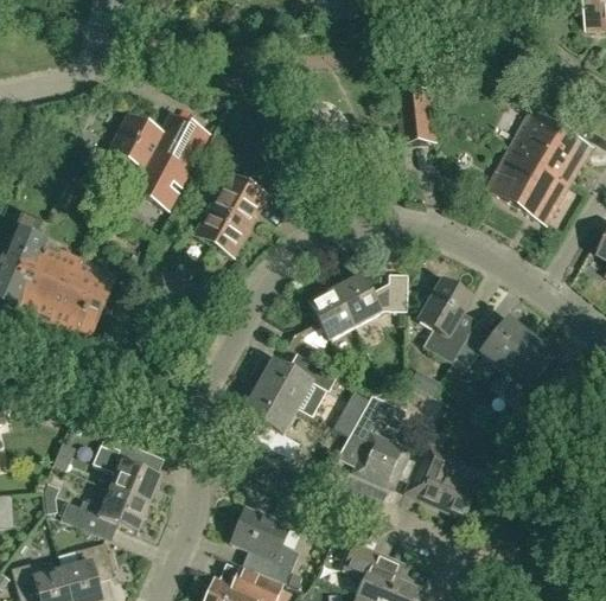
[(586,0),(587,27),(605,26),(605,0),(586,0)]
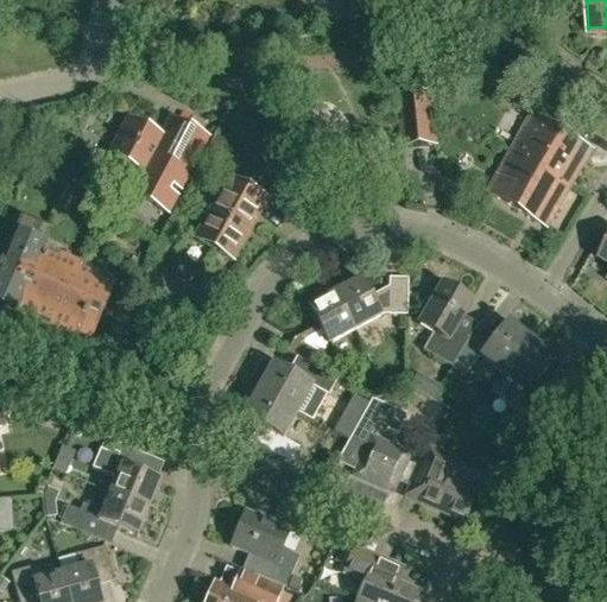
[(489,55),(487,62),(509,73),(510,70),(511,68),(512,65),(494,56),(489,55)]
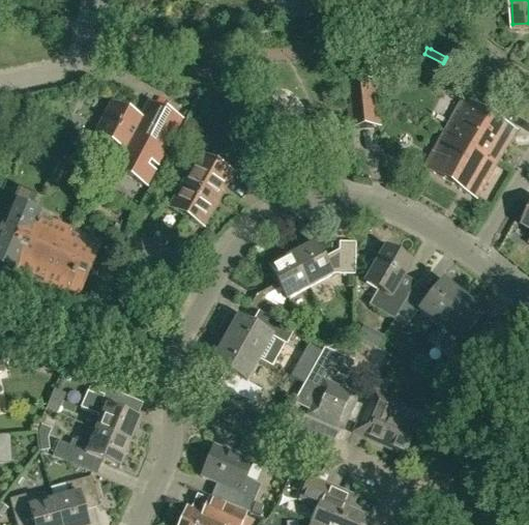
[(353,100),(378,100),(376,77),(351,78),(353,100)]
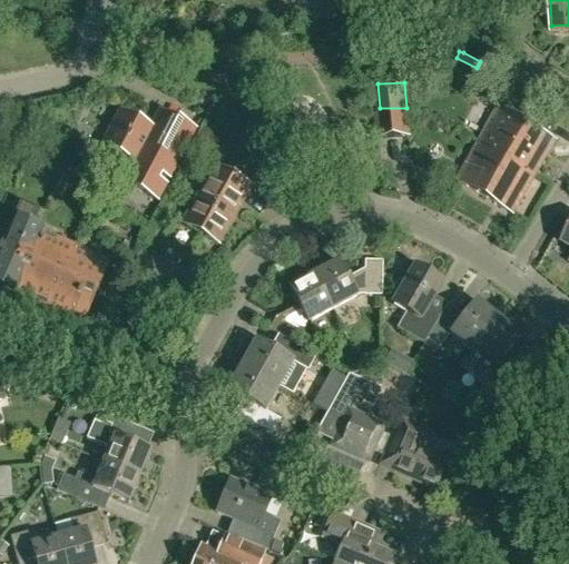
[(481,138),(536,170),(556,136),(501,102),(481,138)]
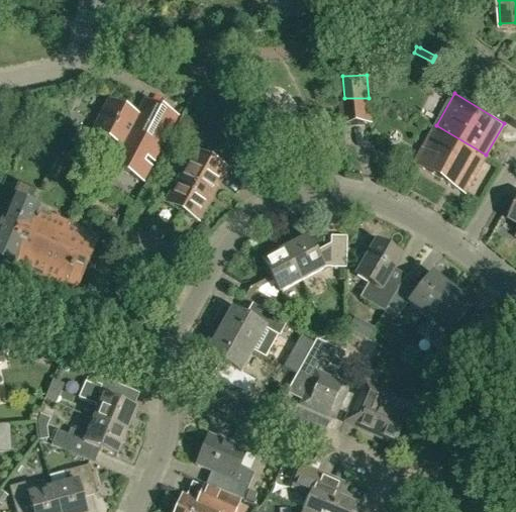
[(113,161),(142,177),(176,113),(146,97),(138,112),(110,97),(94,127),(123,142),(113,161)]
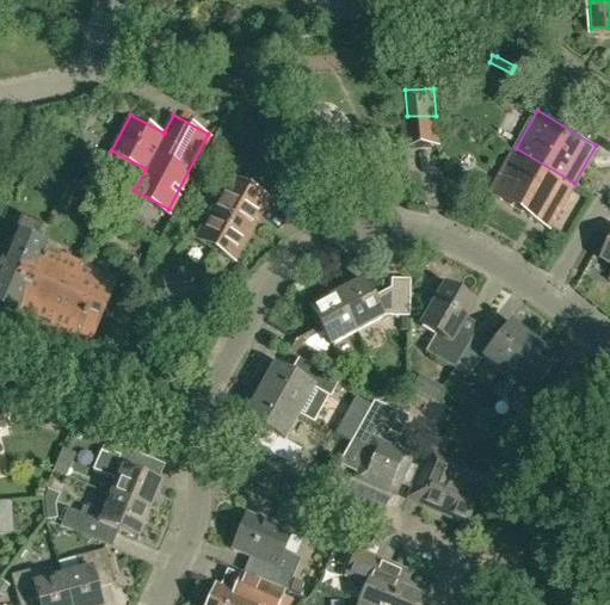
[(436,116),(407,116),(410,142),(438,141),(436,116)]
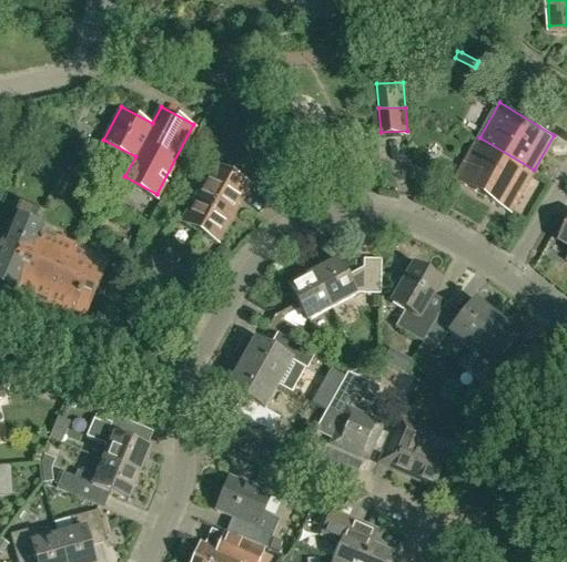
[(512,208),(534,170),(479,138),(457,176),(512,208)]
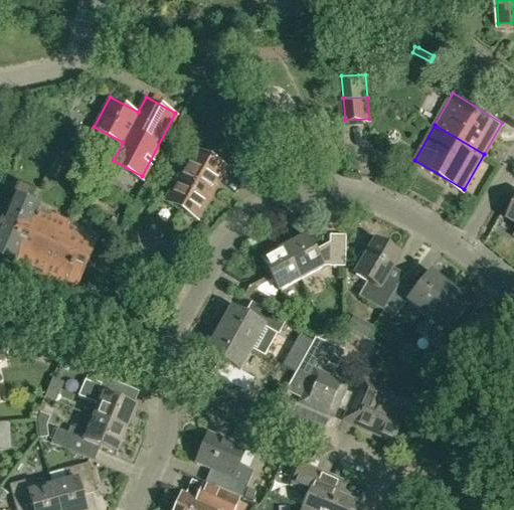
[(194,147),(166,198),(197,216),(226,164),(194,147)]
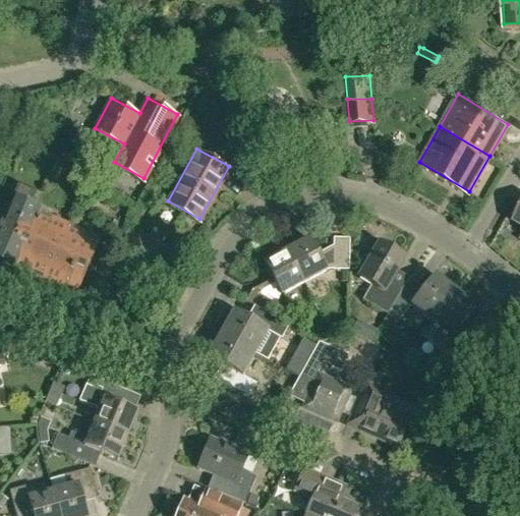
[(101,234),(29,203),(36,187),(19,181),(0,225),(0,258),(75,291),(101,234)]
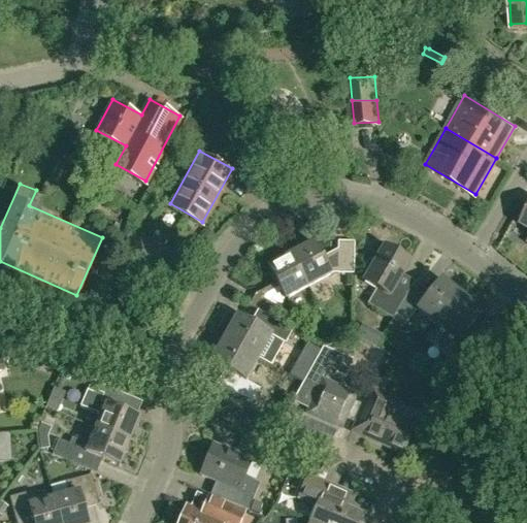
[(135,228),(124,250),(172,275),(185,254),(135,228)]
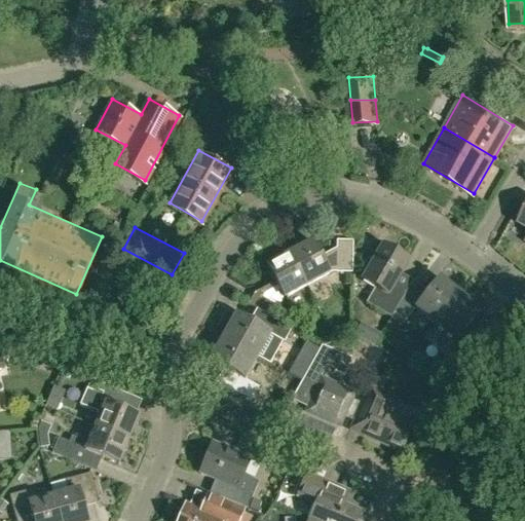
[(295,259),(307,282),(333,268),(346,269),(352,269),(353,237),(337,236),(337,251),(324,258),(312,236),(295,246),(290,249),(295,259)]
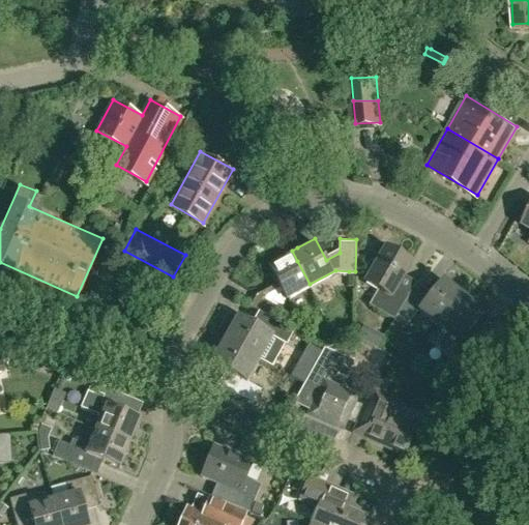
[(389,325),(394,317),(410,290),(398,283),(411,259),(386,244),(365,280),(378,287),(370,301),(387,312),(382,321),(389,325)]
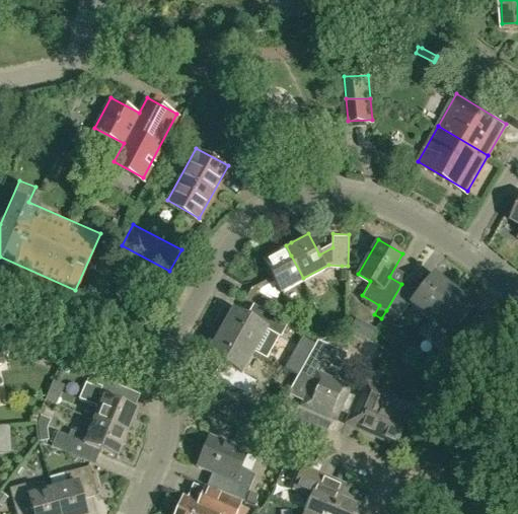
[(285,288),(291,285),(303,278),(291,255),(286,245),(264,258),(272,274),(275,279),(257,288),(251,285),(245,296),(263,306),(270,310),(277,298),(281,290),(285,288)]
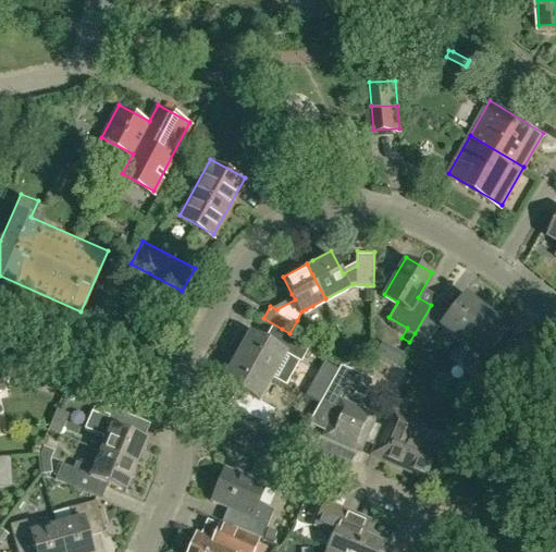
[(461,340),(487,308),(466,291),(448,311),(434,299),(431,305),(415,333),(425,341),(440,323),(461,340)]
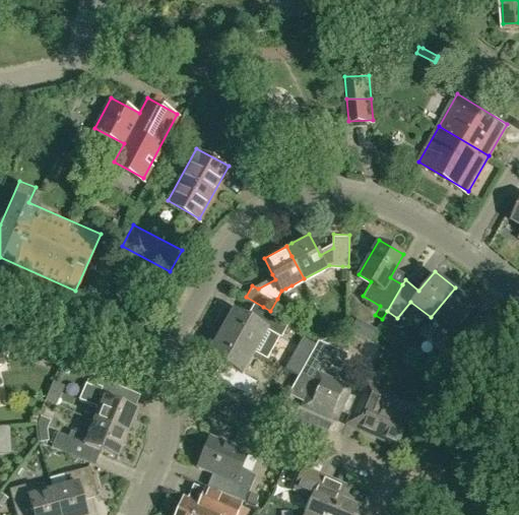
[(475,304),(456,288),(455,287),(431,317),(451,333),(441,346),(452,356),(470,332),(459,323),(475,304)]
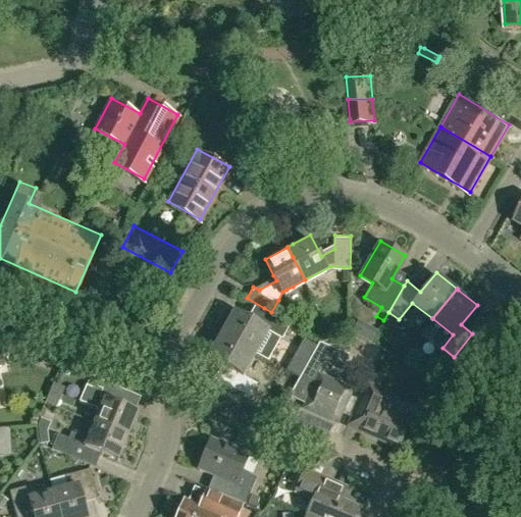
[(290,322),(271,312),(264,308),(257,320),(235,308),(222,331),(256,350),(268,357),(281,334),(282,335),(290,322)]
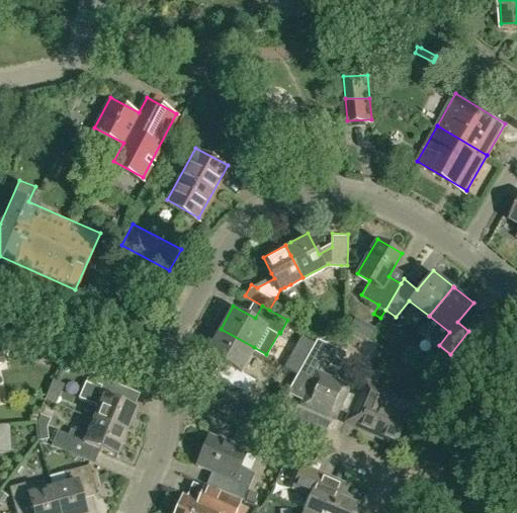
[(242,369),(254,347),(221,329),(207,351),(230,363),(222,378),(249,390),(255,377),(242,369)]
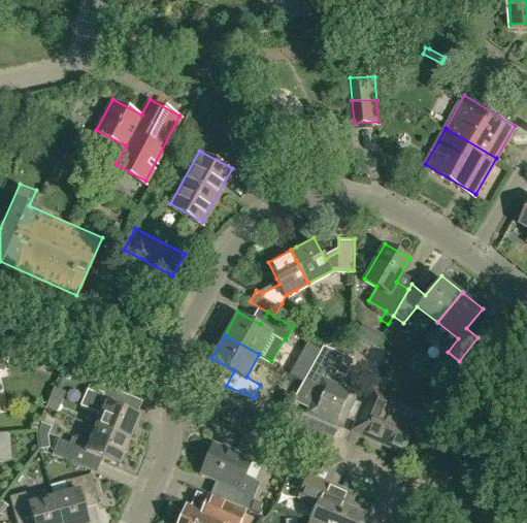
[(13,349),(23,346),(25,345),(14,340),(11,340),(1,341),(2,350),(13,349)]
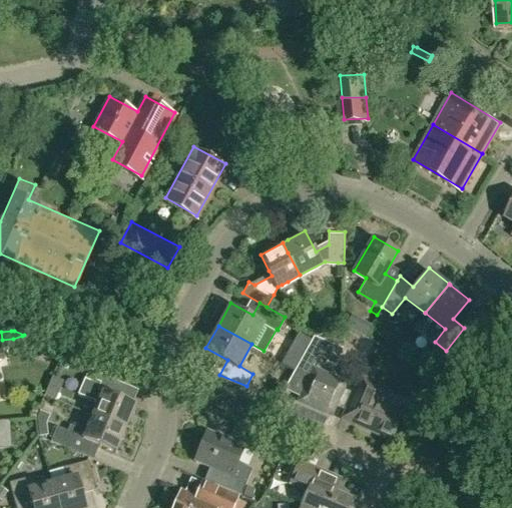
[(285,387),(288,389),(303,395),(302,397),(332,410),(345,380),(309,365),(308,362),(313,351),(316,351),(326,355),(327,359),(337,363),(344,346),(315,333),(285,387)]
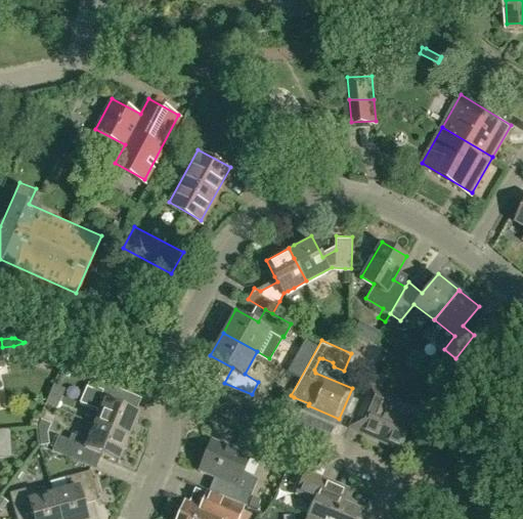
[(94,421),(129,435),(138,412),(117,402),(123,387),(91,373),(80,399),(99,408),(94,421)]
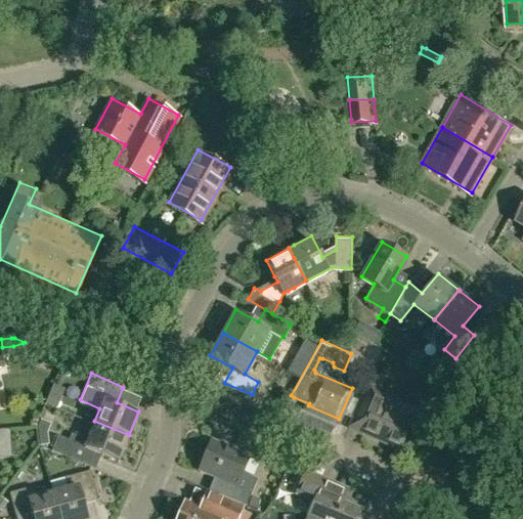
[(368,382),(357,405),(371,412),(363,430),(400,446),(411,420),(389,409),(396,394),(368,382)]
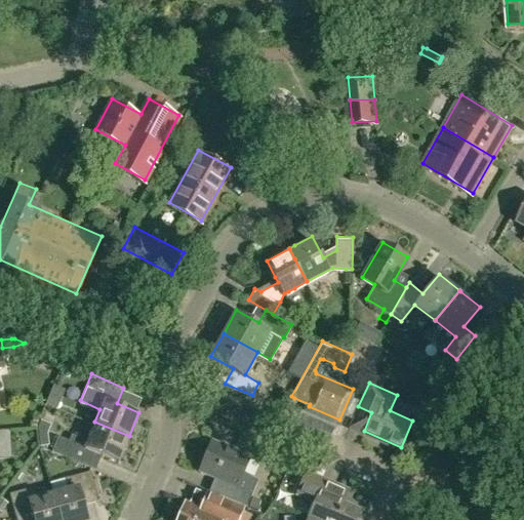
[(119,460),(129,436),(94,422),(88,438),(72,431),(70,438),(58,433),(52,448),(91,465),(96,450),(119,460)]
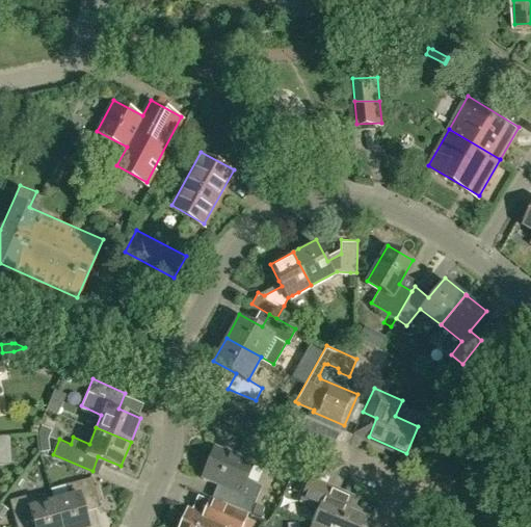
[(0,460),(11,460),(11,455),(10,444),(9,432),(0,432),(0,460)]
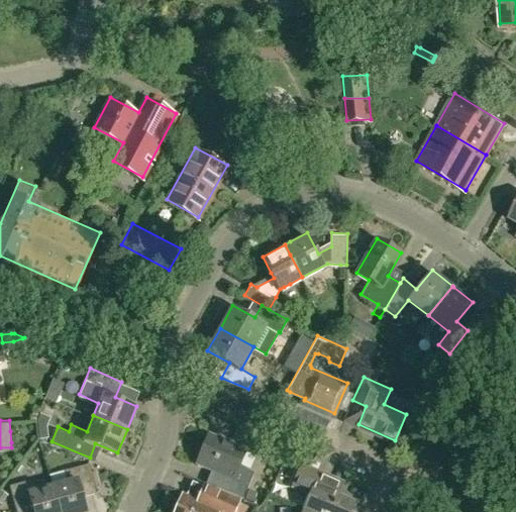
[(209,431),(197,462),(221,472),(216,485),(243,496),(254,471),(239,464),(246,446),(209,431)]
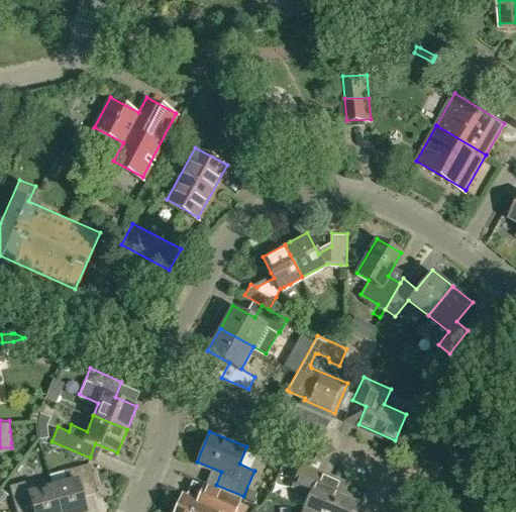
[(284,464),(289,466),(292,459),(287,456),(284,464)]
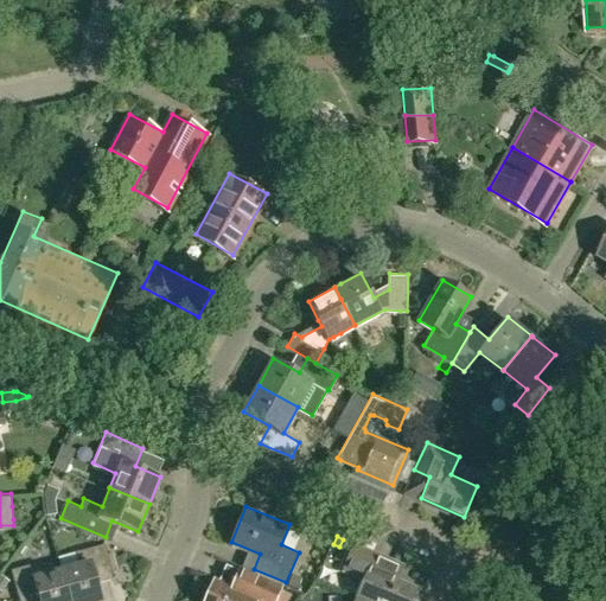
[(62,568),(70,600),(102,600),(95,575),(113,570),(106,542),(76,549),(80,563),(62,568)]
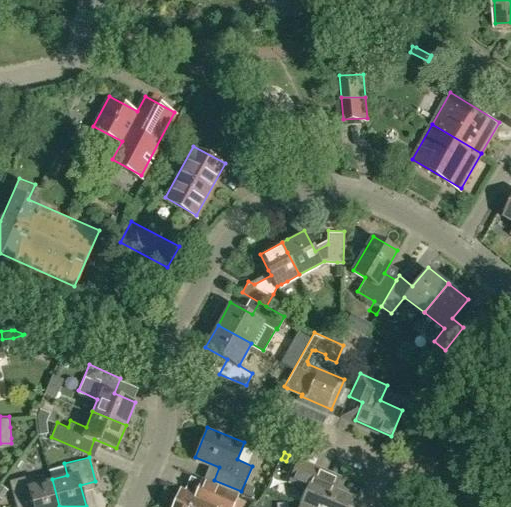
[(340,475),(329,470),(299,457),(290,479),(308,487),(302,503),(311,506),(345,506),(350,495),(334,488),(340,475)]
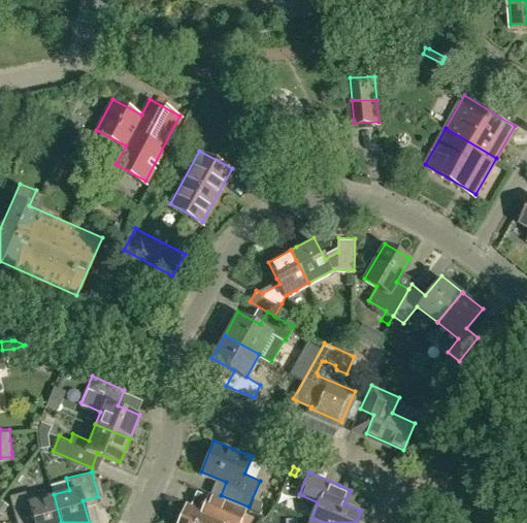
[(61,522),(54,494),(38,498),(35,487),(9,493),(17,518),(32,514),(34,522),(61,522)]
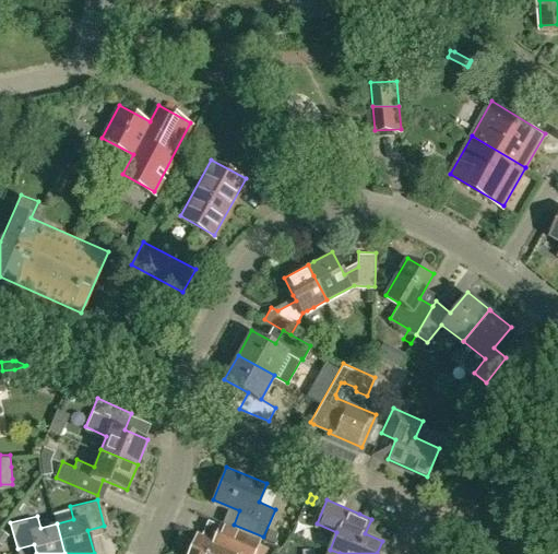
[(221,523),(214,539),(199,533),(189,553),(251,553),(258,539),(221,523)]
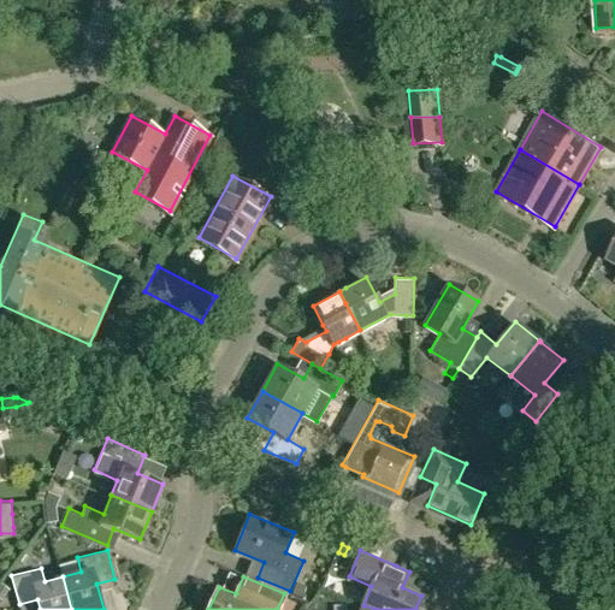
[(3,579),(0,582),(0,594),(3,597),(11,586),(3,579)]
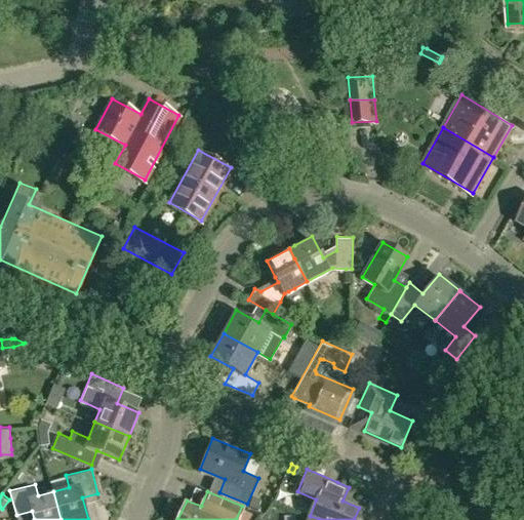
[(254,493),(250,504),(258,507),(263,497),(254,493)]
